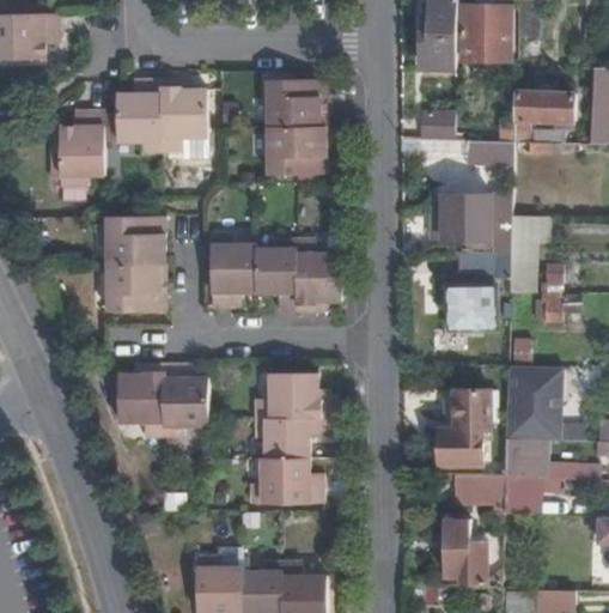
[(457,0),(430,0),(428,36),(421,36),(420,68),(456,70),(457,0)]
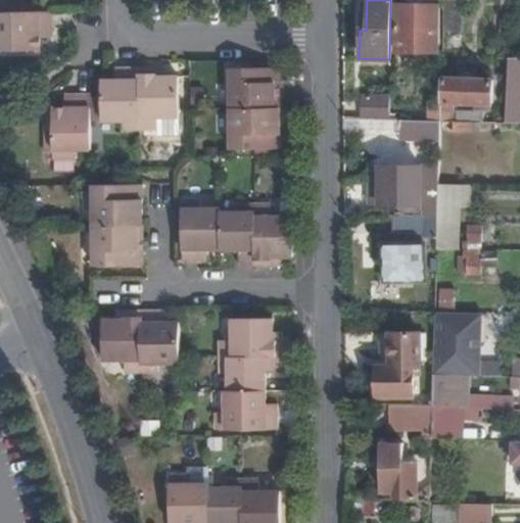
[(459,4),(441,3),(441,32),(460,32),(460,4),(459,4)]
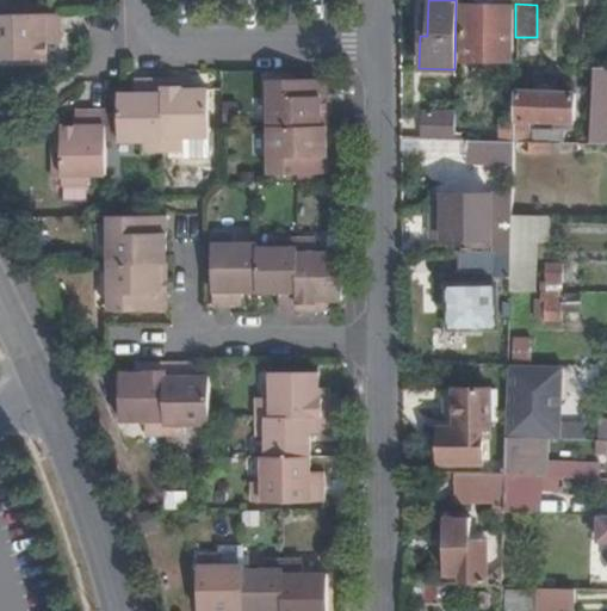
[(511,6),(460,5),(459,60),(509,61),(511,6)]
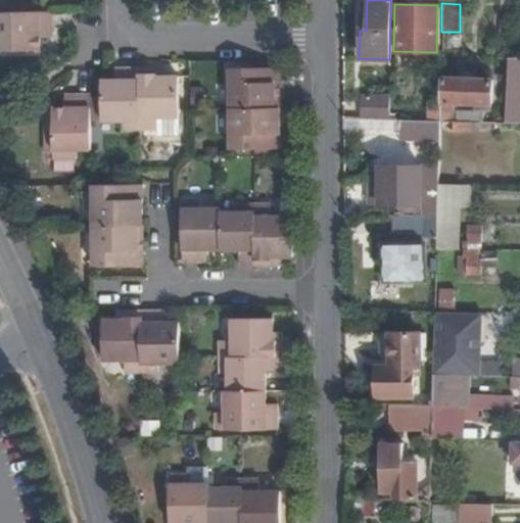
[(0,51),(37,50),(37,37),(37,29),(49,28),(49,12),(43,12),(0,12),(0,51)]
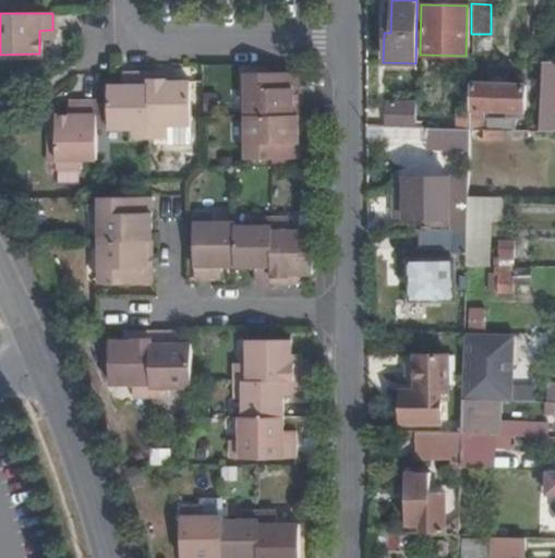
[(52,29),(39,31),(39,39),(52,39),(52,29)]
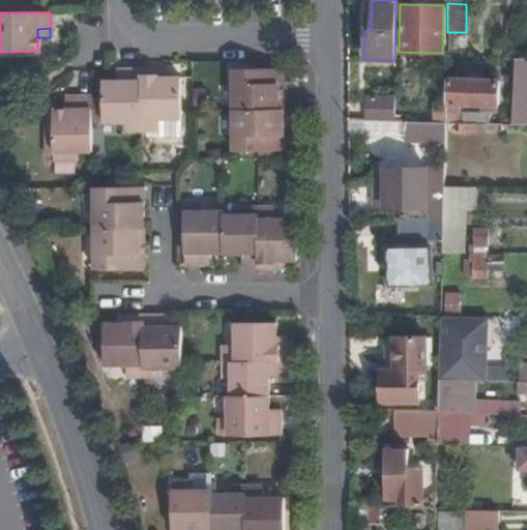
[(526,60),(513,60),(509,124),(526,124),(526,60)]
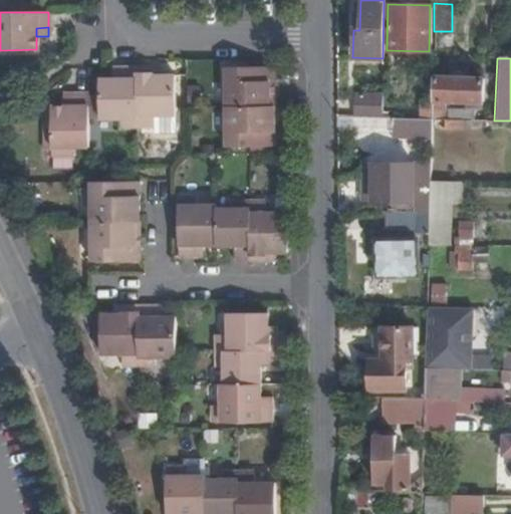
[(111,78),(97,78),(97,93),(97,117),(97,118),(119,118),(119,127),(136,127),(136,67),(119,67),(119,78),(111,78)]
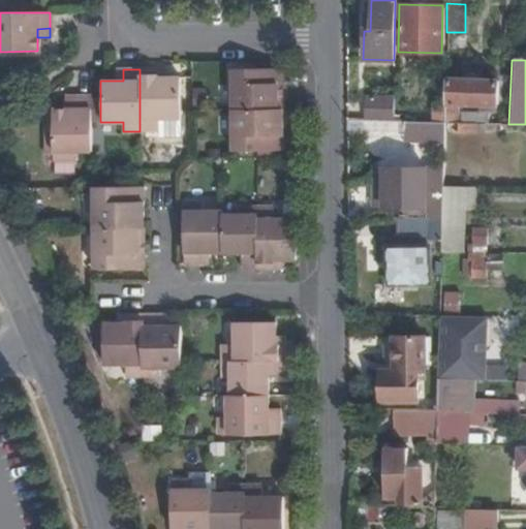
[(123,69),(115,70),(115,81),(123,81),(123,69)]
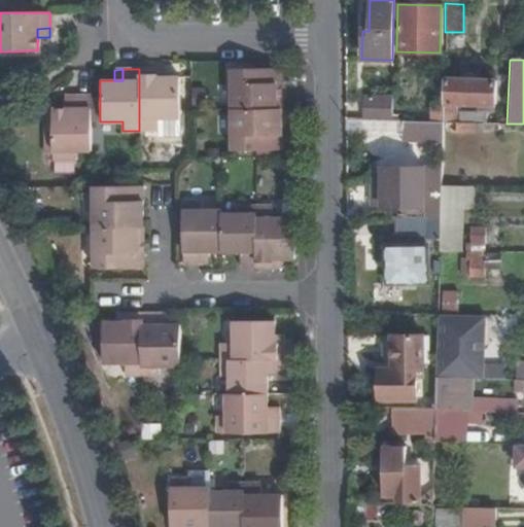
[(154,69),(139,69),(139,131),(155,131),(155,118),(178,118),(177,77),(164,77),(154,77),(154,69)]
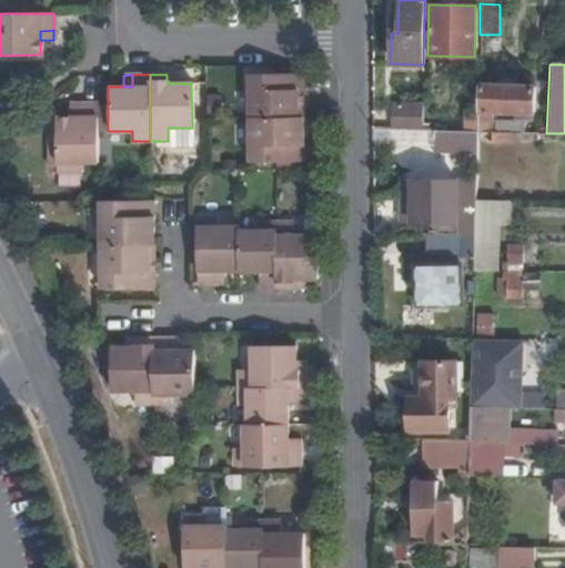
[(301,74),(248,74),(248,119),(301,118),(301,101),(295,101),(295,91),(301,91),(301,74)]
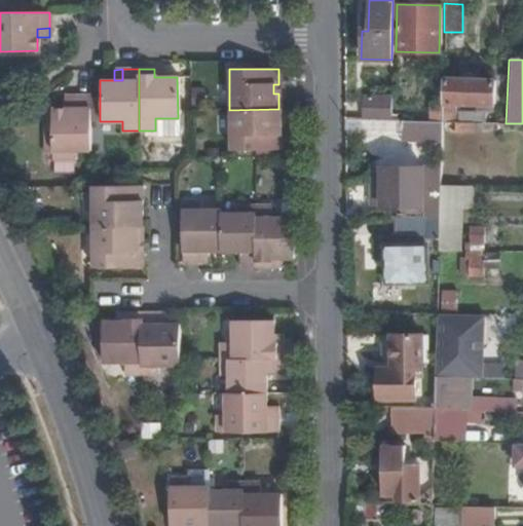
[(492,81),(445,79),(444,103),(442,103),(441,122),(453,122),(453,103),(492,105),(492,81)]
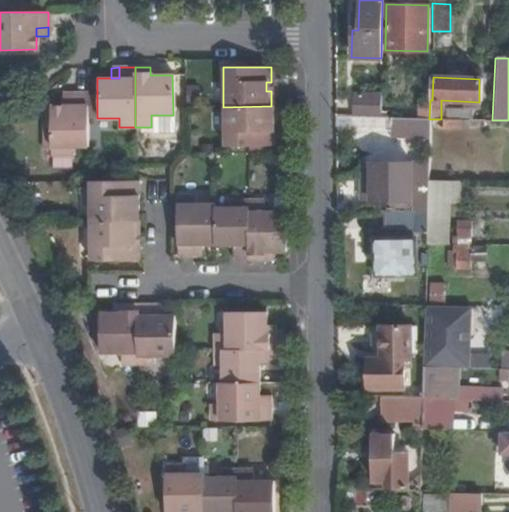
[(62,106),(49,106),(49,109),(49,152),(49,155),(72,155),(72,147),(87,147),(86,118),(86,93),(70,93),(70,106),(62,106)]
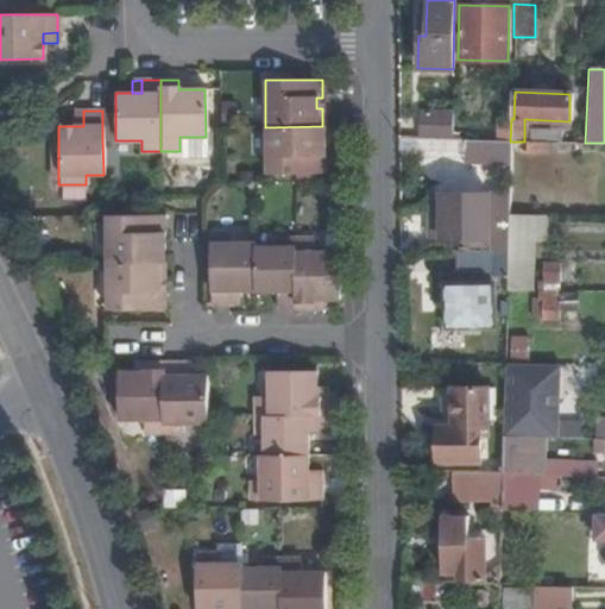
[(83,111),(74,111),(74,126),(83,126),(83,111)]
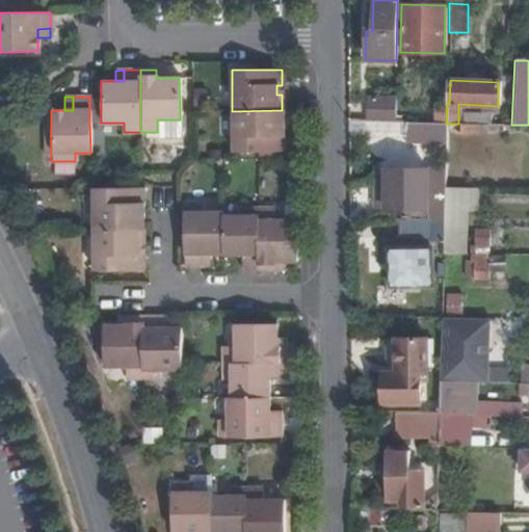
[(101,97),(89,97),(89,123),(101,122),(101,97)]
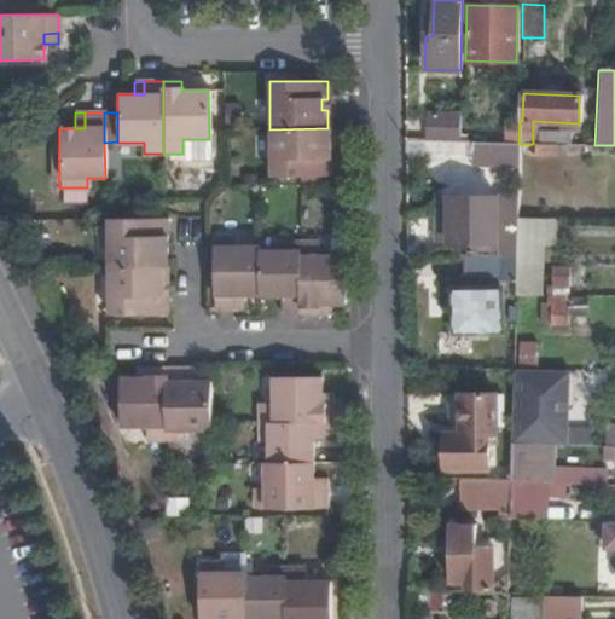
[(459,113),(444,113),(442,142),(458,142),(458,136),(459,113)]
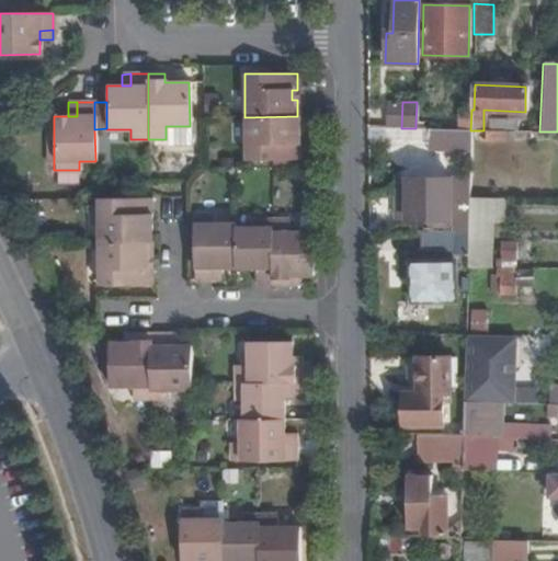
[(297,116),(245,117),(245,160),(297,160),(297,116)]
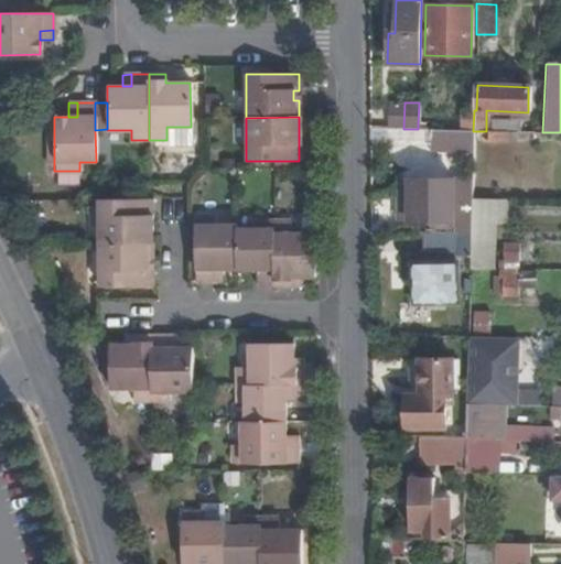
[(54,120),(45,120),(45,167),(54,167),(54,120)]
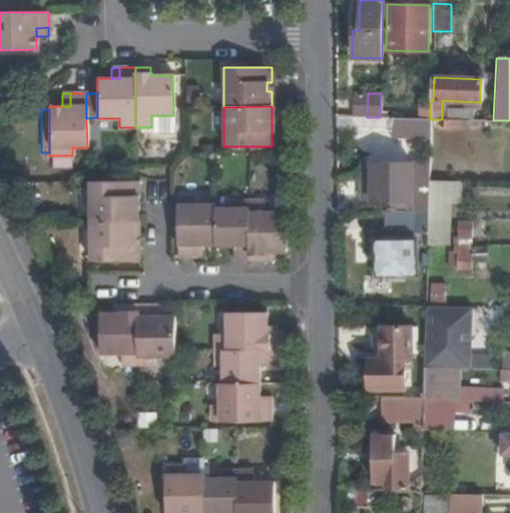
[(471,110),(445,110),(445,119),(460,119),(471,119),(471,110)]
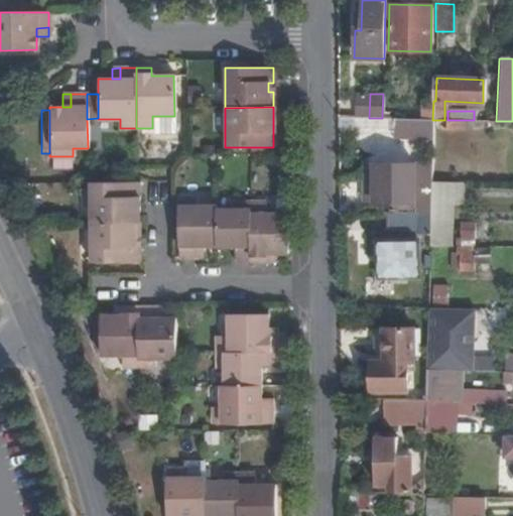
[(444,120),(432,120),(432,130),(463,130),(463,120),(447,120),(444,120)]
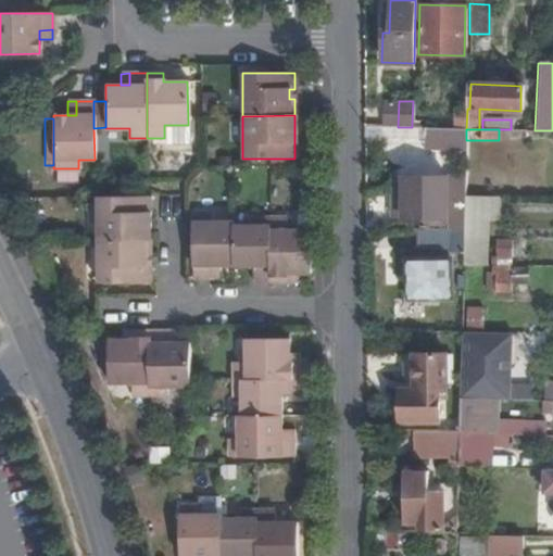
[(440,177),(402,177),(402,190),(402,199),(403,217),(443,217),(443,197),(440,197),(440,177)]
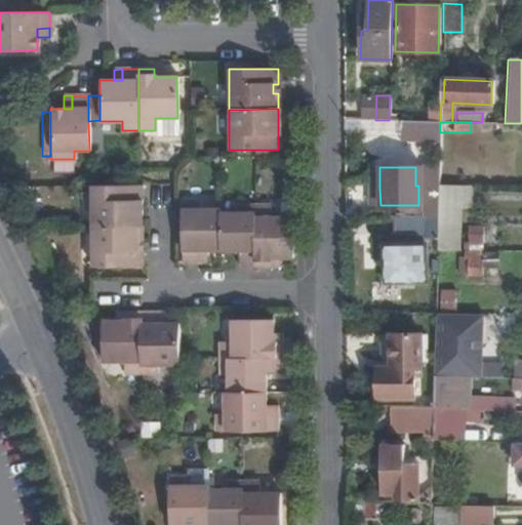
[(436,167),(424,167),(425,189),(427,188),(427,198),(428,202),(428,216),(436,216),(437,206),(437,186),(436,167)]
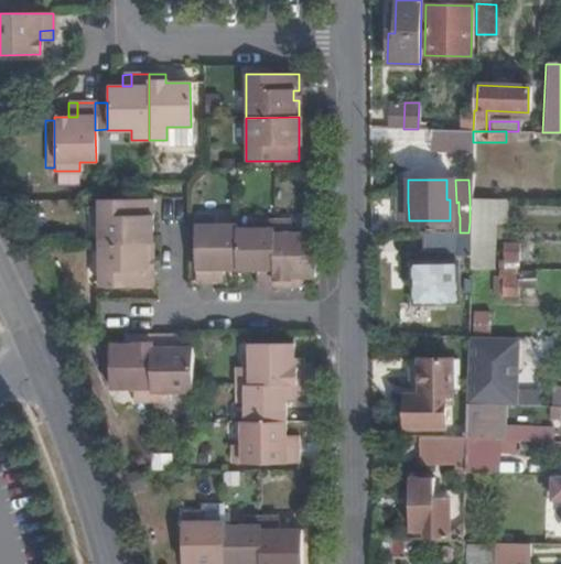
[(151,199),(97,199),(98,243),(151,242),(151,199)]
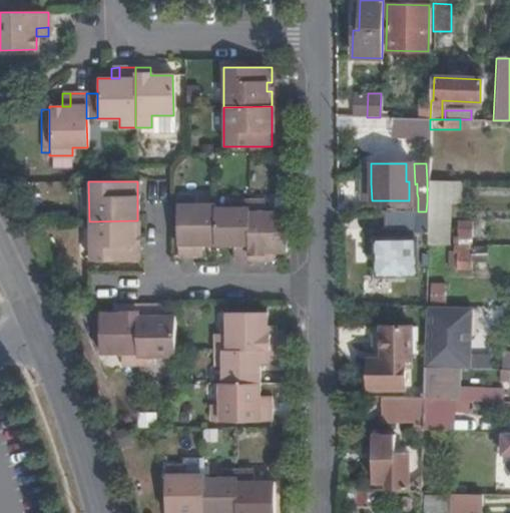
[(458,182),(427,181),(427,201),(447,202),(457,202),(458,182)]
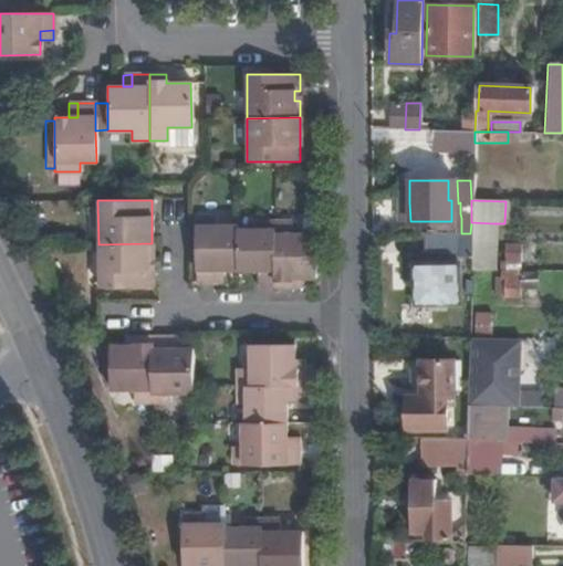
[(212,217),(194,217),(195,282),(212,282),(212,271),(221,271),(236,271),(236,230),(236,227),(212,227),(212,217)]
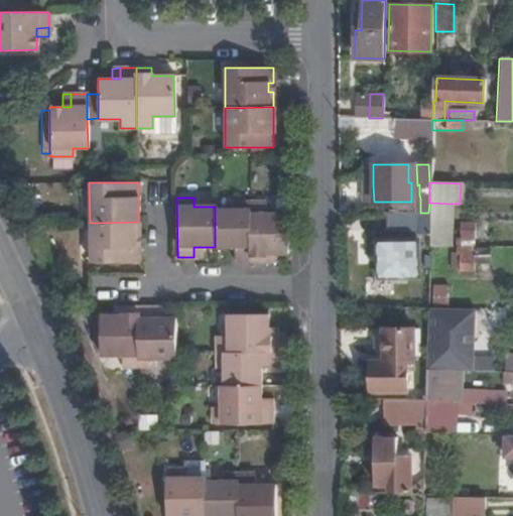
[(265,202),(249,203),(249,262),(265,261),(265,254),(273,254),(287,254),(286,214),(265,214),(265,202)]
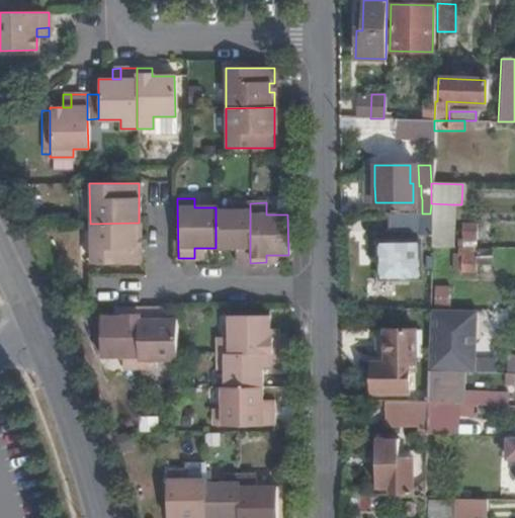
[(233,210),(216,210),(216,248),(235,248),(235,263),(250,263),(250,203),(233,203),(233,210)]
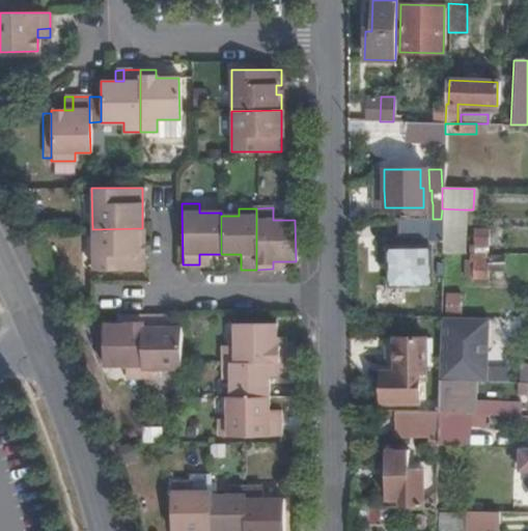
[(463,210),(442,208),(441,219),(441,241),(441,253),(462,254),(463,210)]
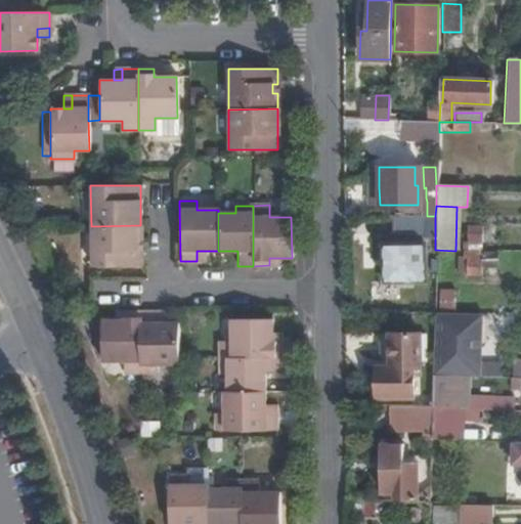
[(424,216),(391,217),(392,234),(424,234),(424,236),(435,237),(435,216),(427,216),(424,216)]
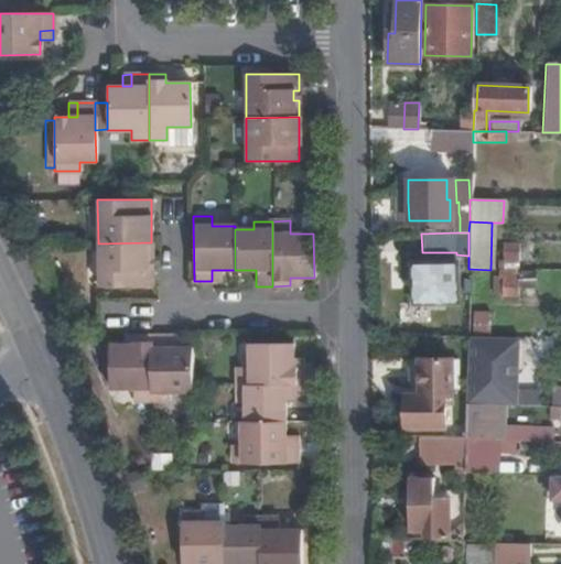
[(151,242),(98,243),(98,286),(151,286),(151,270),(147,270),(147,259),(151,259),(151,242)]
